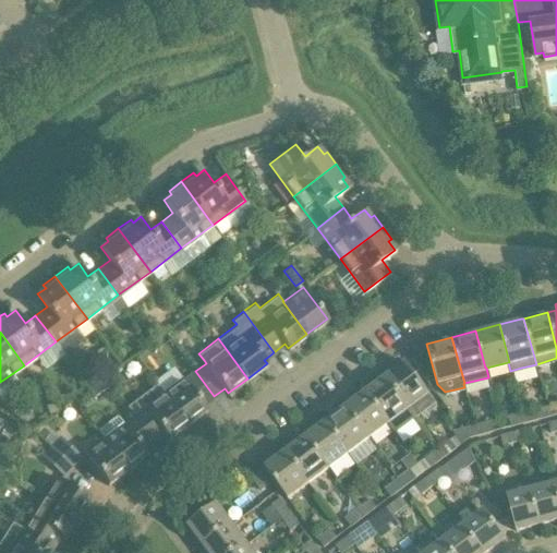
[(406,360),(384,375),(414,416),(435,400),(406,360)]
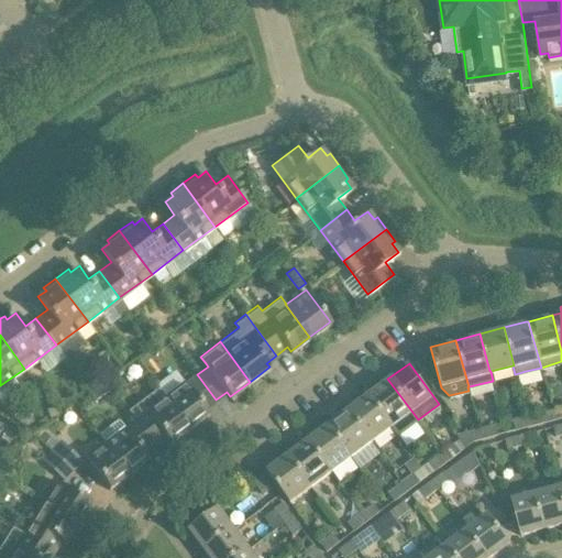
[(164,394),(188,427),(208,412),(206,408),(216,400),(197,374),(186,382),(184,380),(164,394)]
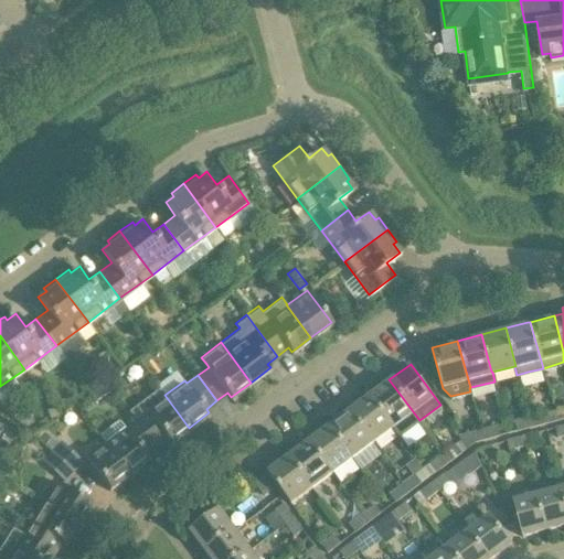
[(389,379),(369,394),(392,426),(400,436),(419,420),(389,379)]
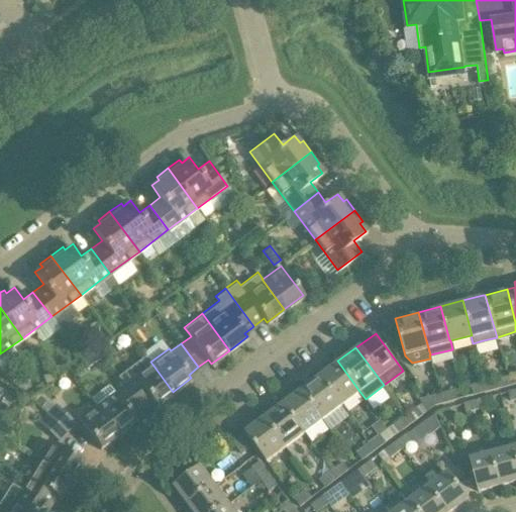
[(150,362),(144,353),(118,374),(126,385),(125,385),(142,409),(152,401),(155,405),(173,392),(150,362)]
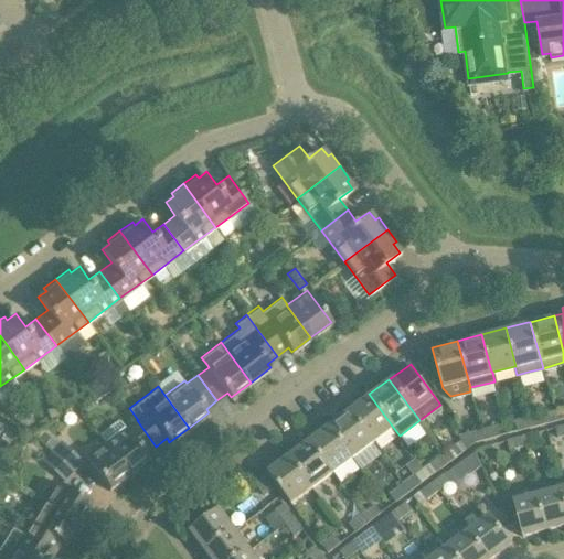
[(392,426),(369,394),(349,409),(372,441),(392,426)]
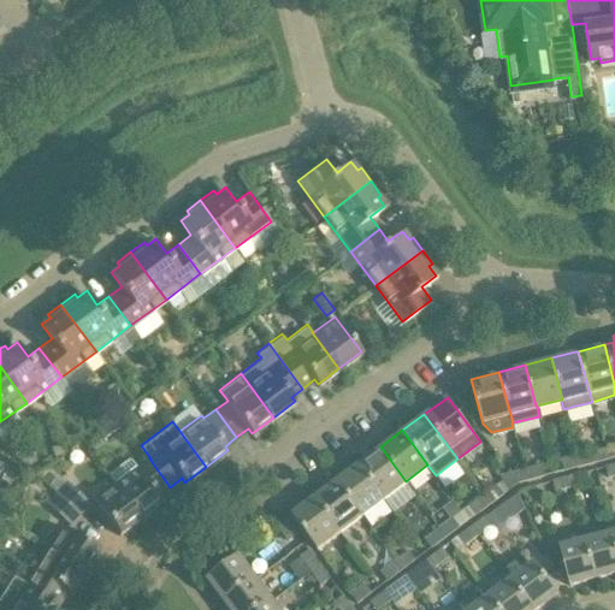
[(380,446),(359,462),(384,497),(390,505),(412,490),(406,481),(380,446)]
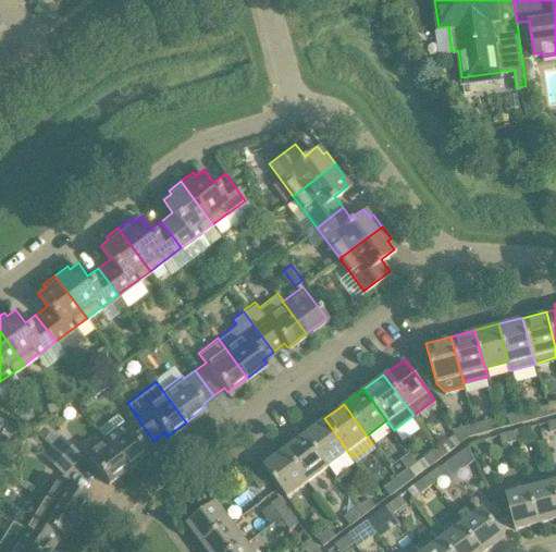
[(538,404),(522,408),(526,419),(541,415),(538,404)]
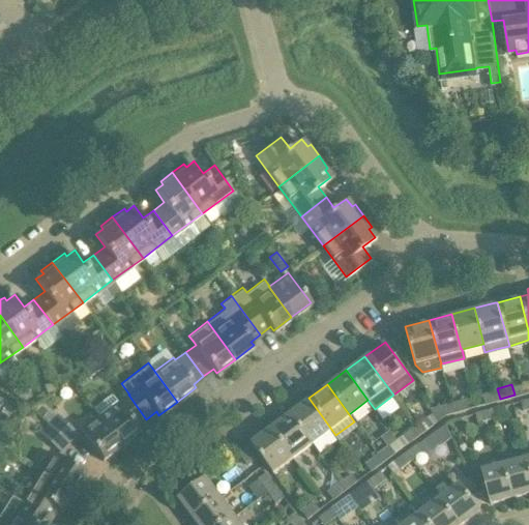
[(497,388),(482,392),(486,403),(500,399),(497,388)]
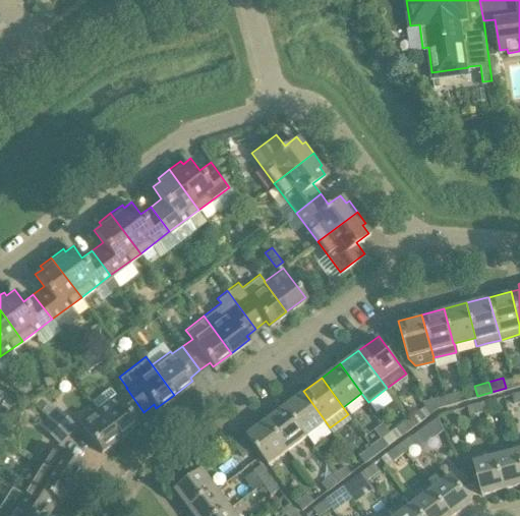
[(116,396),(114,393),(109,386),(91,399),(96,406),(118,437),(136,423),(133,419),(143,412),(126,388),(116,396)]
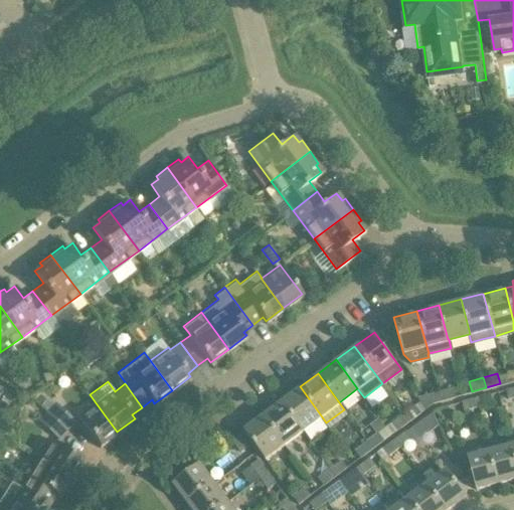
[(513,394),(513,384),(505,387),(508,397),(513,394)]
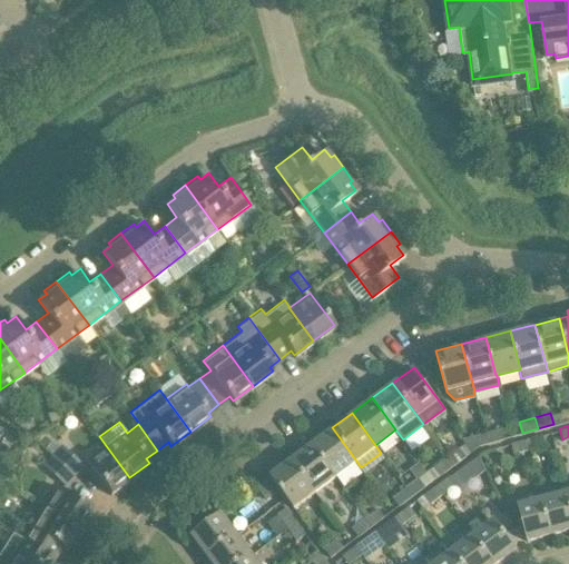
[(486,431),(488,442),(503,437),(501,426),(486,431)]
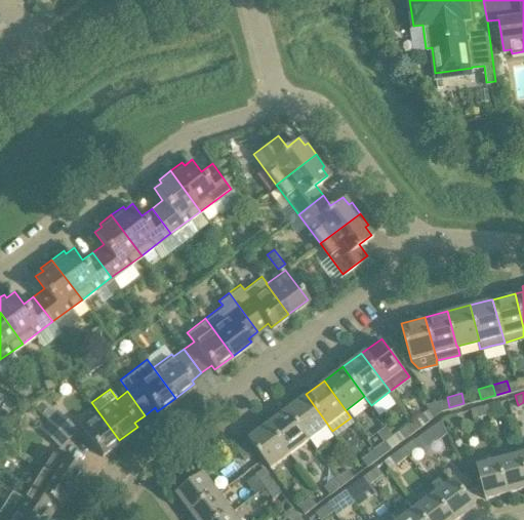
[(327,424),(306,394),(286,408),(308,438),(327,424)]
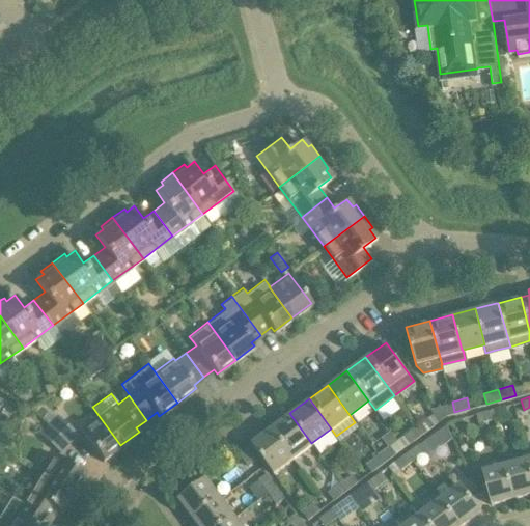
[(454,412),(452,402),(438,406),(440,415),(454,412)]
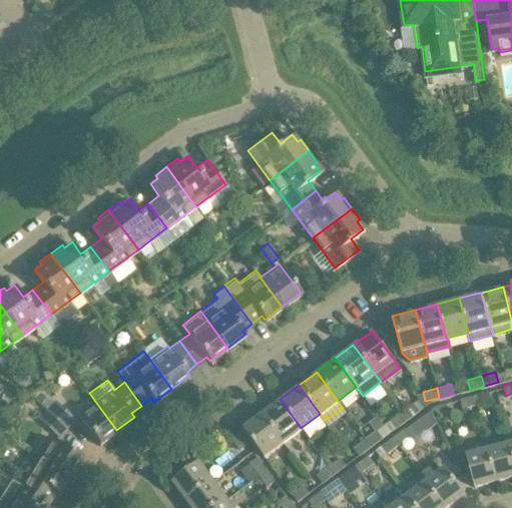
[(488,390),(473,394),(476,403),(490,400),(488,390)]
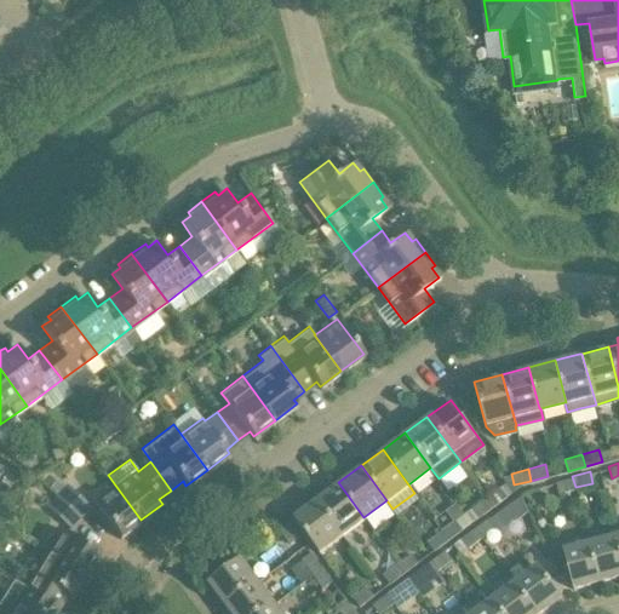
[(575,487),(572,476),(555,480),(557,492),(575,487)]
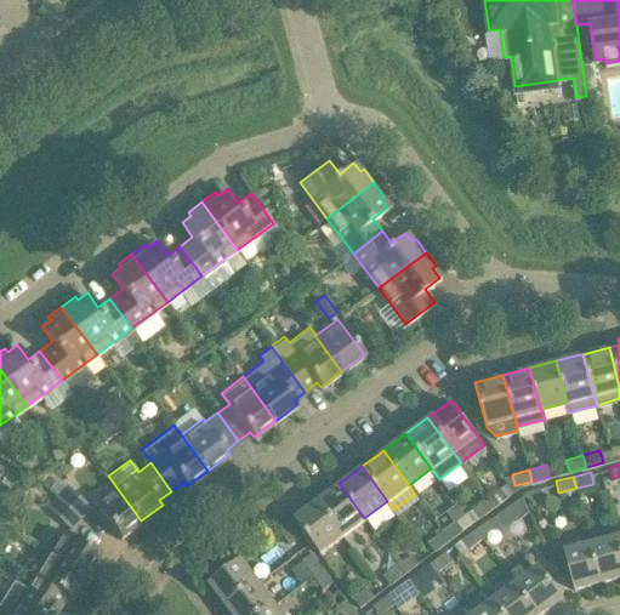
[(56,494),(79,516),(90,505),(66,483),(56,494)]
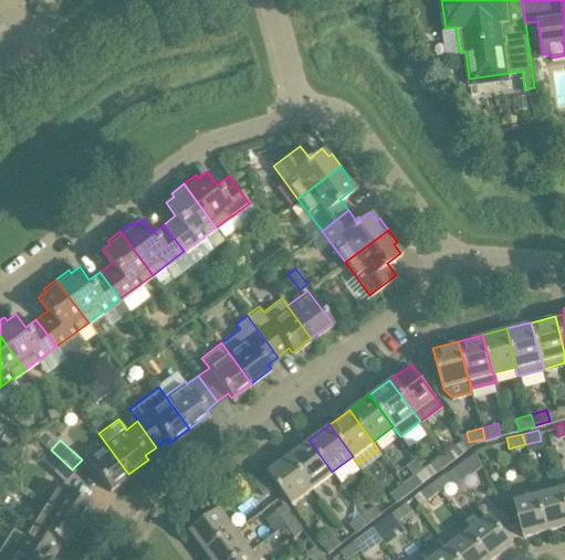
[(309,440),(289,455),(312,486),(332,472),(309,440)]
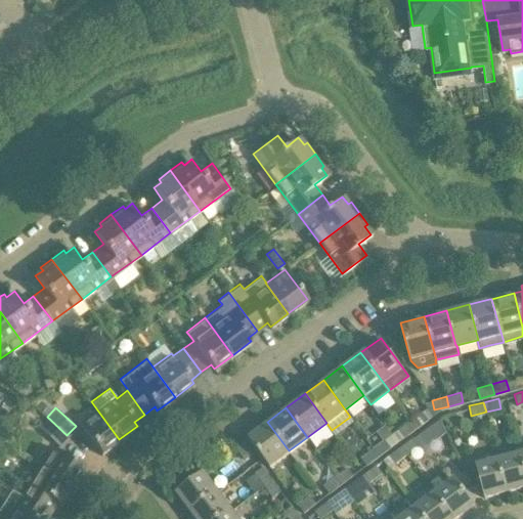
[(119,439),(96,408),(78,423),(100,452),(119,439)]
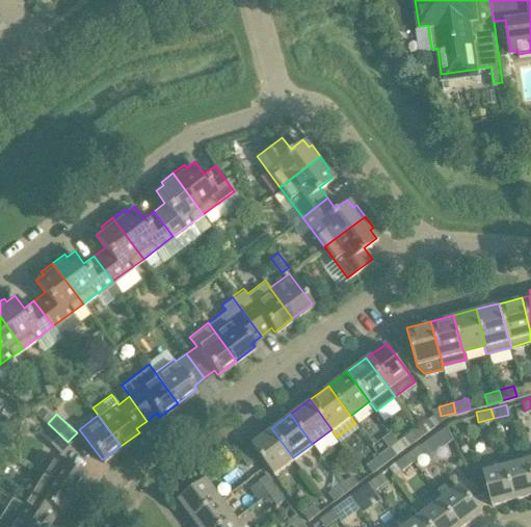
[(427,416),(416,425),(421,433),(433,424),(427,416)]
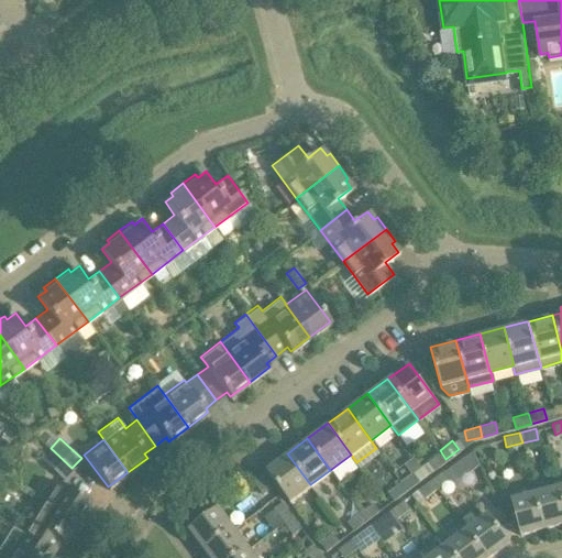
[(72,468),(51,448),(42,459),(63,478),(72,468)]
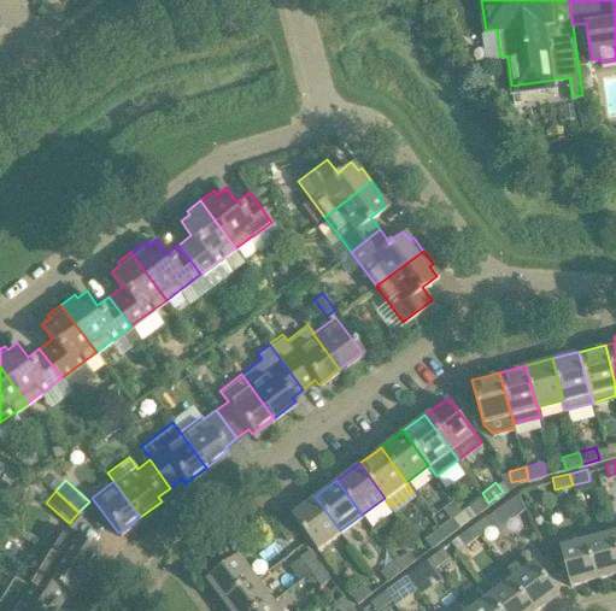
[(488,503),(482,493),(468,504),(475,512),(488,503)]
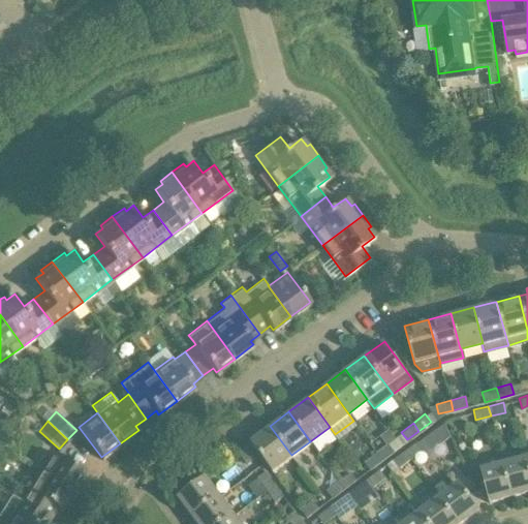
[(424,435),(417,440),(423,448),(426,453),(433,448),(449,435),(441,423),(424,435)]
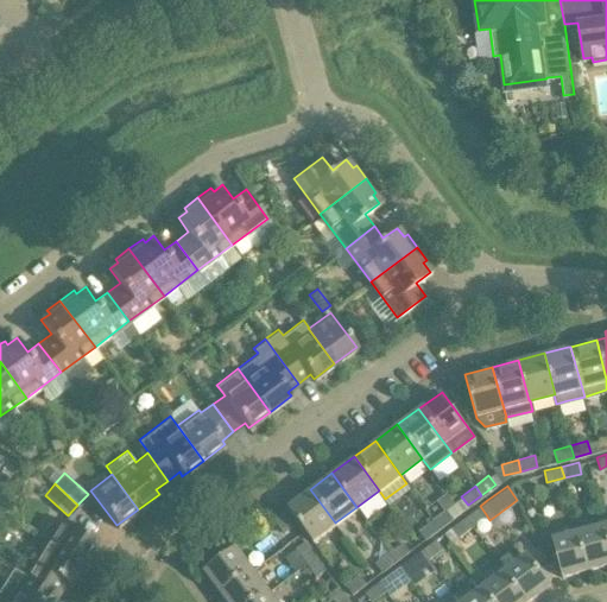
[(335,523),(310,489),(288,506),(313,539),(335,523)]
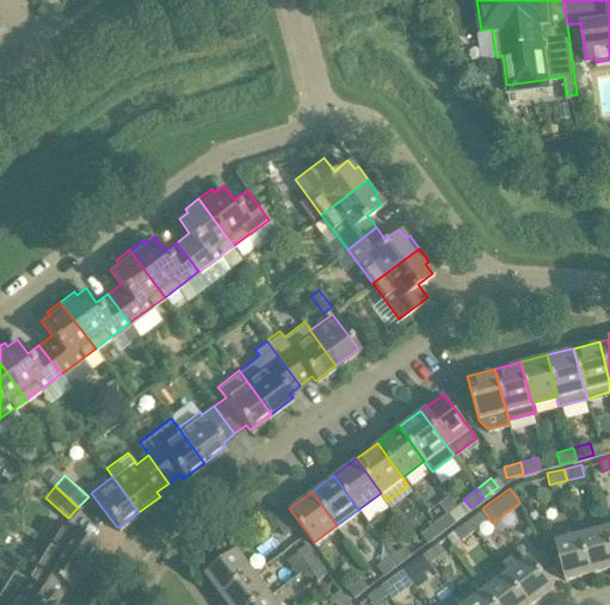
[(481,507),(467,518),(474,528),(488,517),(481,507)]
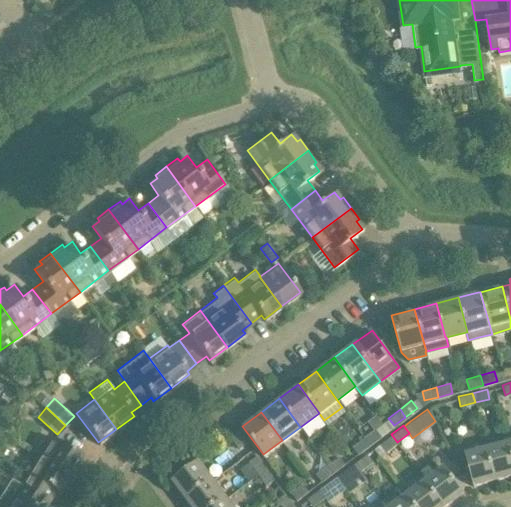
[(375,427),(363,436),(369,444),(381,435),(375,427)]
